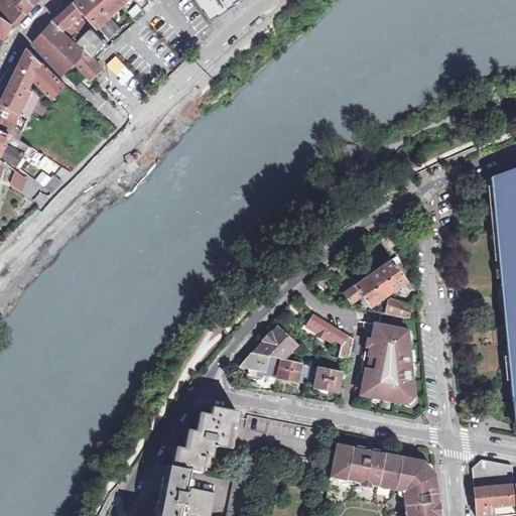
[(0,0),(0,34),(5,39),(6,40),(16,25),(34,5),(39,0),(0,0)]
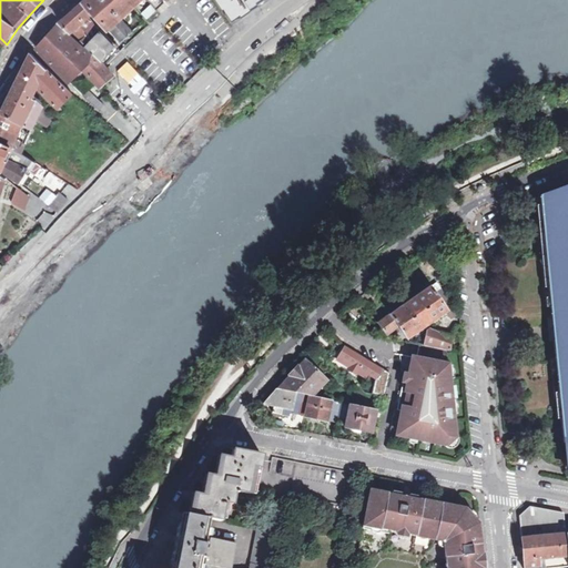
[(84,0),(84,1),(92,10),(120,43),(132,32),(125,26),(119,19),(128,10),(133,6),(139,0),(144,0),(150,6),(141,14),(145,20),(155,11),(166,0),(171,6),(173,8),(179,3),(175,0),(84,0)]
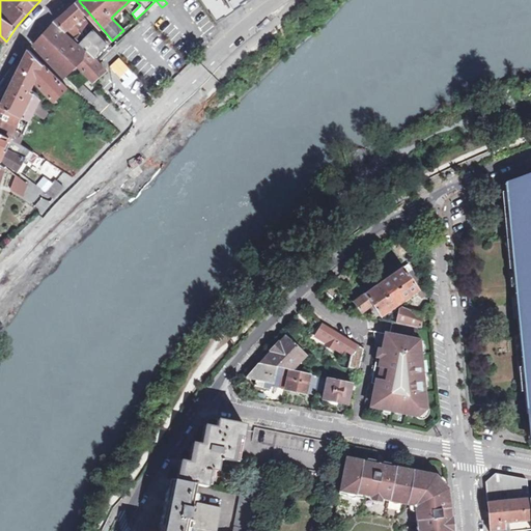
[(205,0),(212,9),(214,8),(219,16),(241,0),(205,0)]
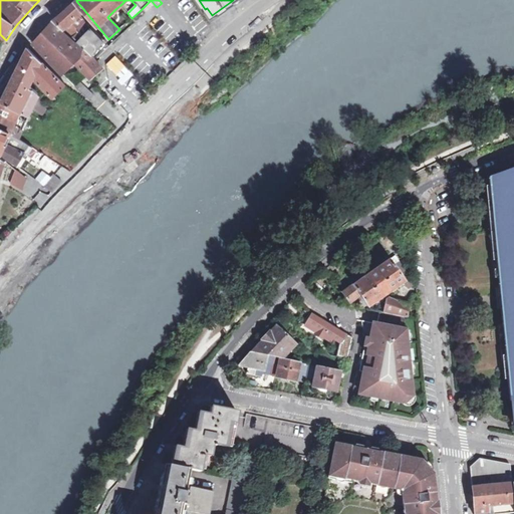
[(83,9),(76,1),(54,20),(75,41),(74,43),(83,52),(89,57),(102,42),(89,28),(77,15),(83,9)]
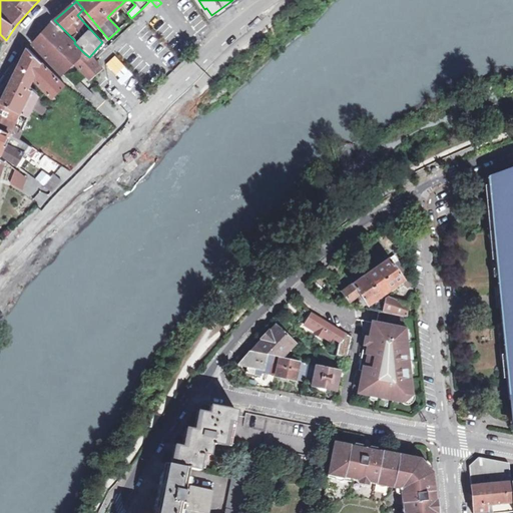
[(119,18),(113,23),(119,29),(125,24),(119,18)]
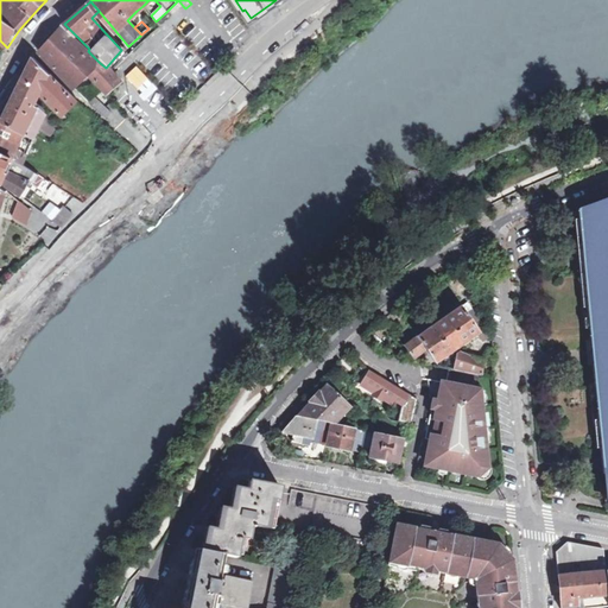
[(99,62),(88,51),(62,27),(38,51),(71,86),(87,73),(108,94),(120,82),(112,74),(106,68),(99,62)]
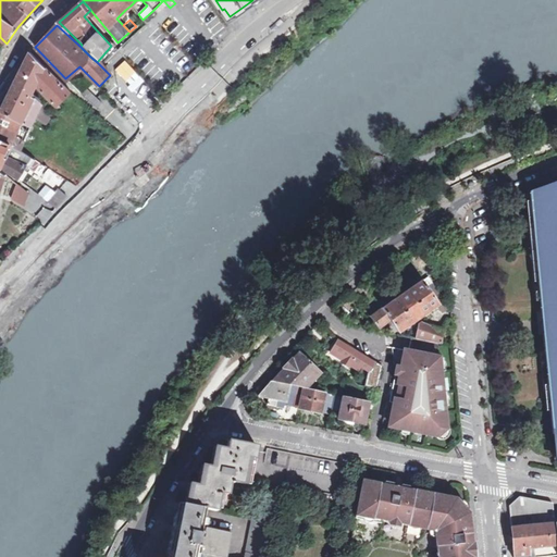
[(40,109),(41,106),(32,97),(34,95),(32,93),(38,86),(52,101),(57,106),(70,93),(46,70),(31,52),(12,89),(1,110),(21,121),(24,122),(32,126),(36,119),(40,109)]
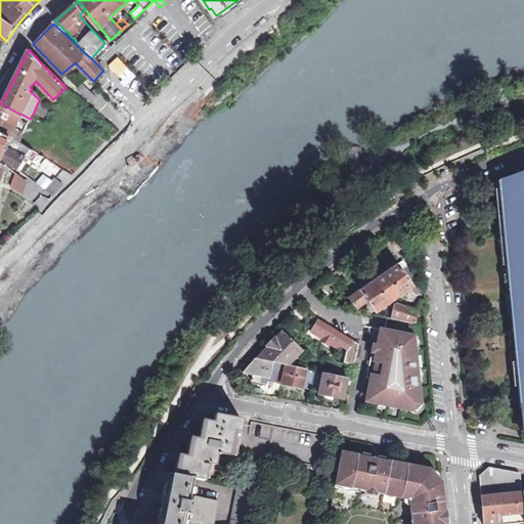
[(86,88),(82,93),(92,103),(97,98),(86,88)]
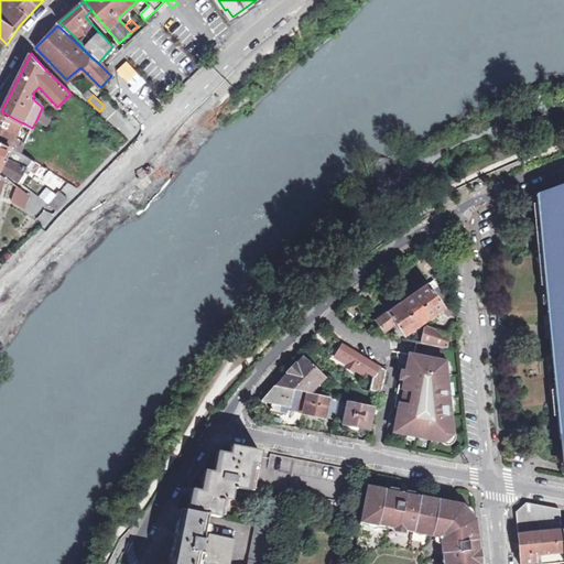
[(21,122),(1,111),(0,109),(0,169),(19,182),(33,159),(13,147),(14,143),(12,142),(21,122)]
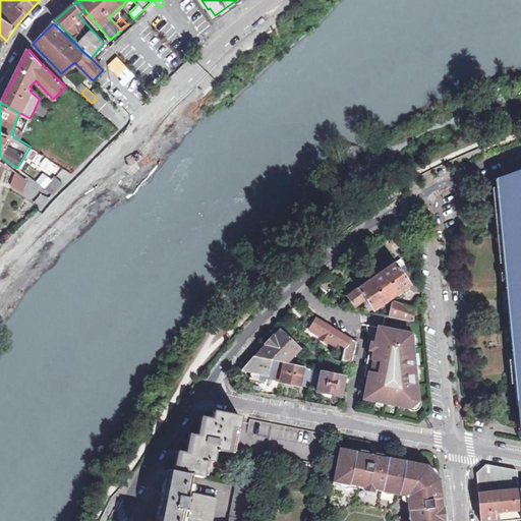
[(38,102),(34,111),(43,117),(49,109),(43,106),(38,102)]
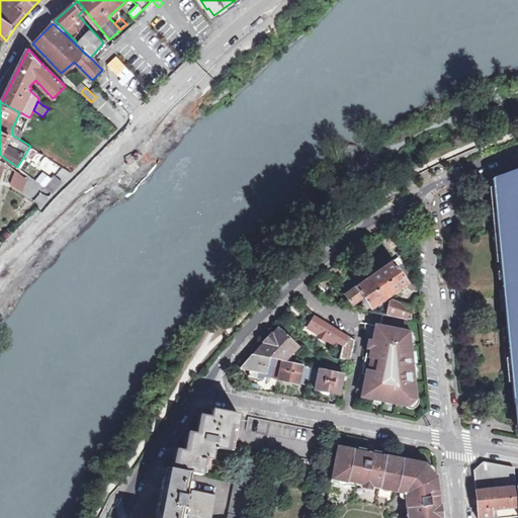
[(91,109),(85,115),(95,124),(101,117),(91,109)]
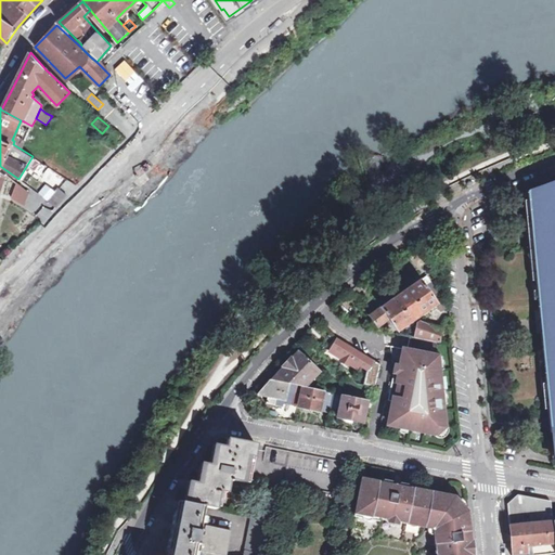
[(554,434),(554,182),(528,193),(530,221),(533,248),(541,333),(549,408),(551,434),(554,434)]
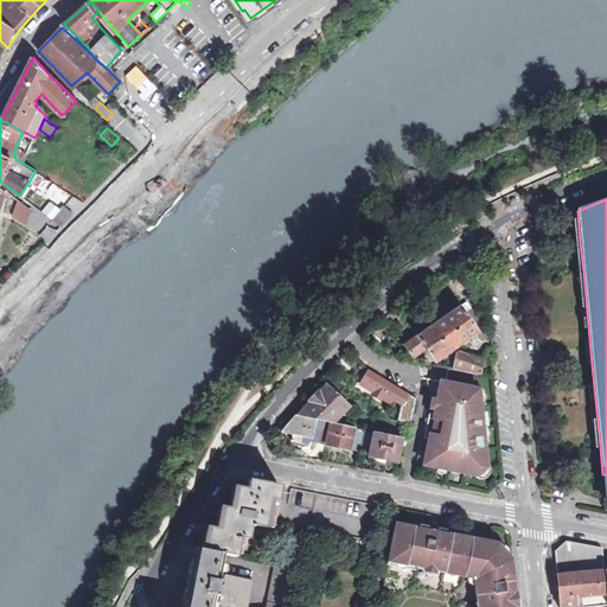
[(20,203),(11,217),(26,227),(36,211),(20,203)]
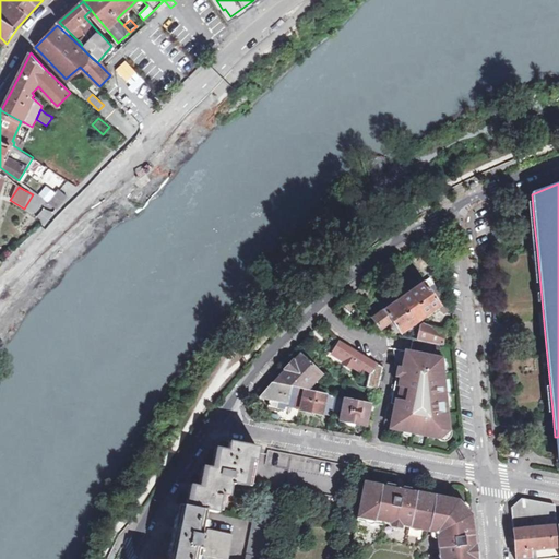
[(59,190),(46,203),(56,211),(68,199),(59,190)]
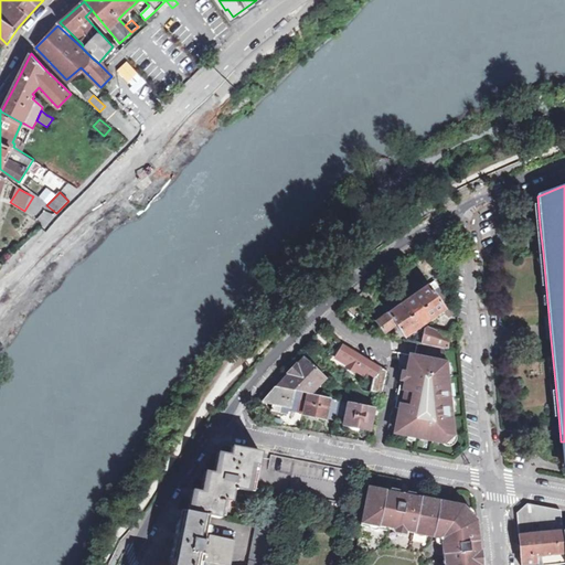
[(427,286),(445,311),(450,317),(455,313),(455,310),(433,283),(427,286)]
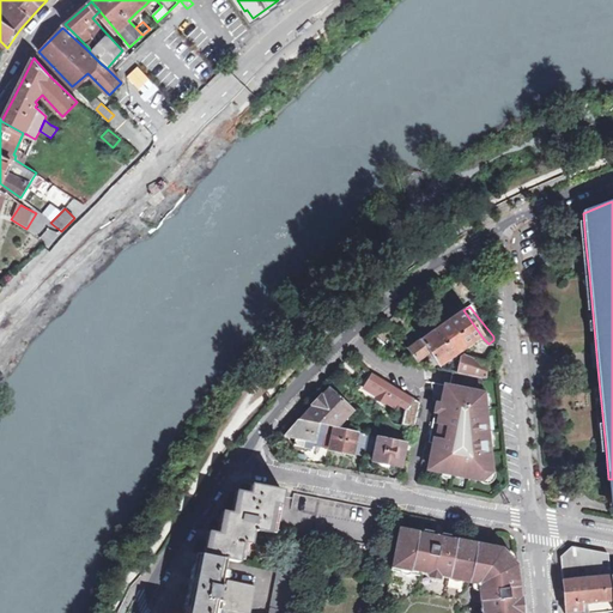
[(462,351),(463,353),(468,351),(466,349),(469,346),(483,338),(463,310),(450,320),(443,325),(420,341),(431,356),(439,368),(456,356),(457,357),(461,356),(460,353),(462,351)]
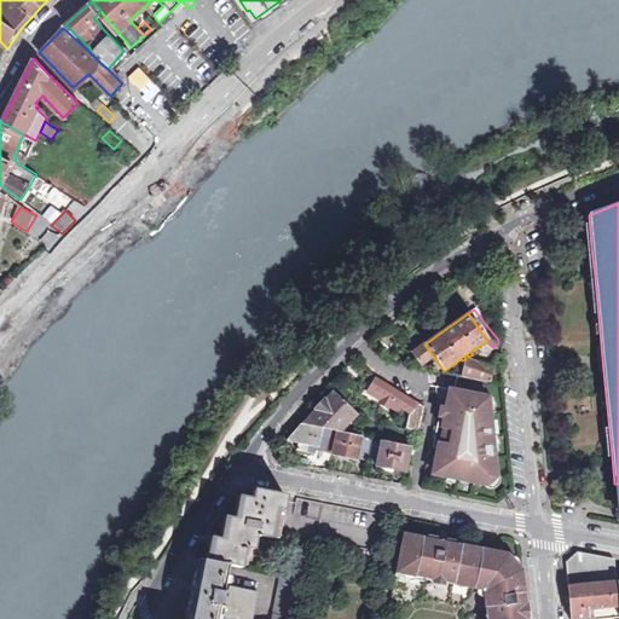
[(423,366),(435,359),(424,345),(417,350),(411,353),(415,358),(416,359),(423,366)]
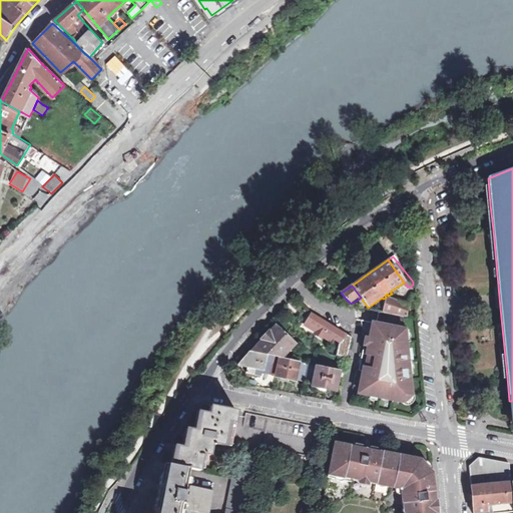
[(389,297),(406,305),(410,302),(412,297),(400,292),(396,294),(393,290),(390,292),(392,294),(388,296),(389,297)]
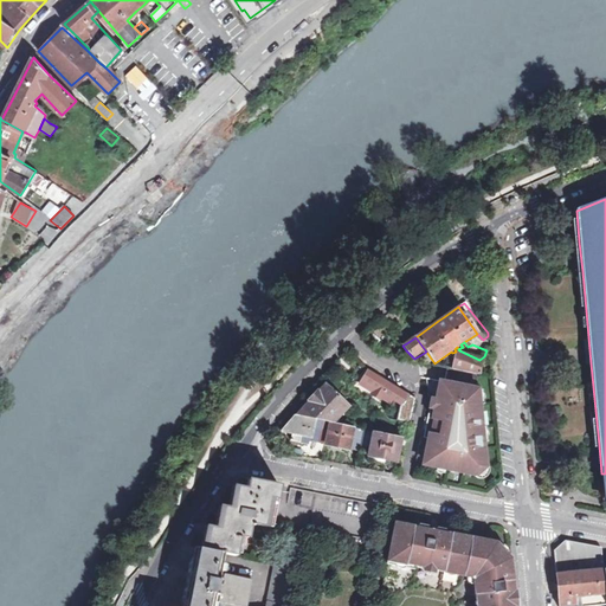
[(399,358),(416,361),(414,359),(407,352),(406,350),(398,355),(399,358)]
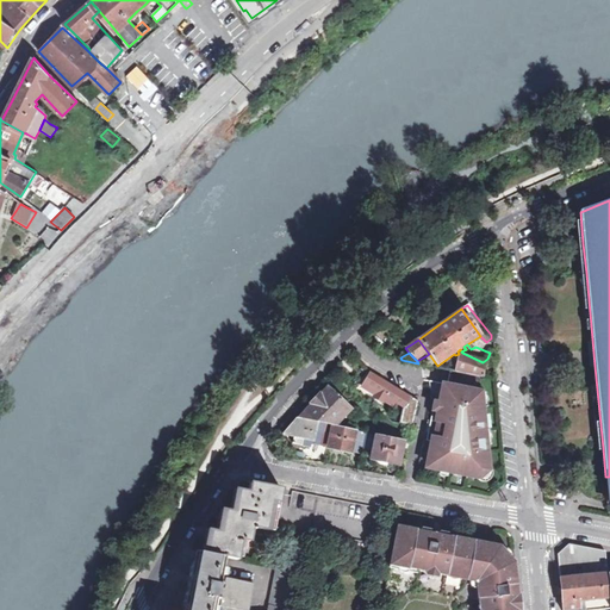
[(455,372),(481,377),(484,377),(484,371),(484,363),(483,362),(462,353),(459,354),(455,372)]
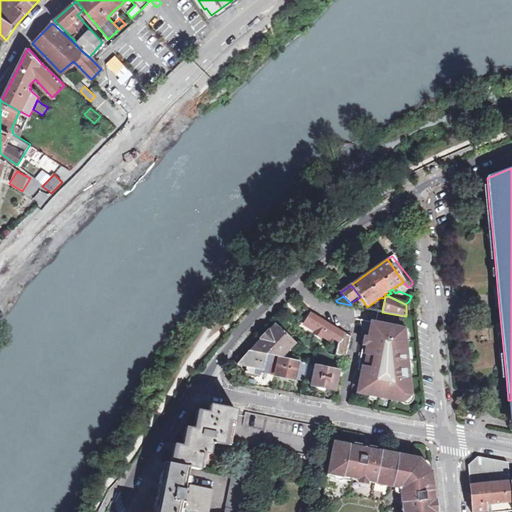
[(356,392),(400,401),(411,394),(404,328),(404,316),(382,312),(380,311),(378,325),(372,324),(370,331),(369,337),(367,344),(365,354),(362,353),(359,370),(356,369),(352,391),(356,392)]
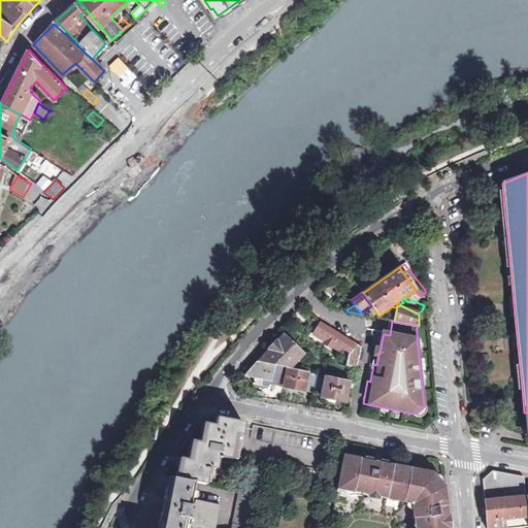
[(355,343),(321,323),(314,335),(338,351),(341,350),(342,349),(350,353),(355,343)]
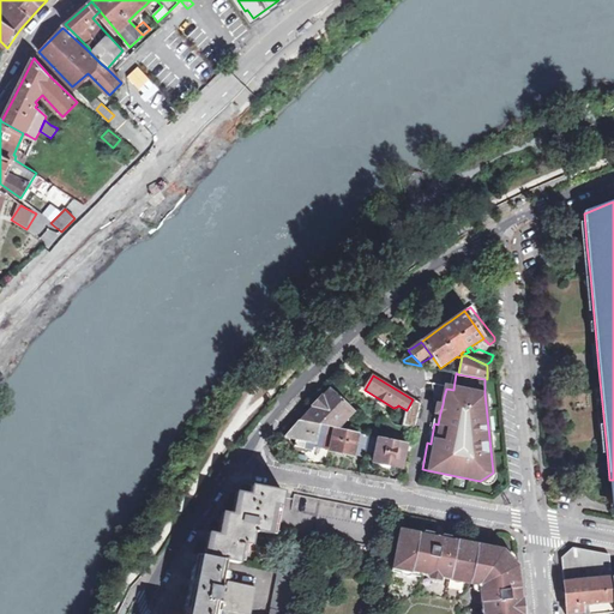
[(335,428),(338,429),(354,413),(331,391),(317,405),(302,422),(335,428)]
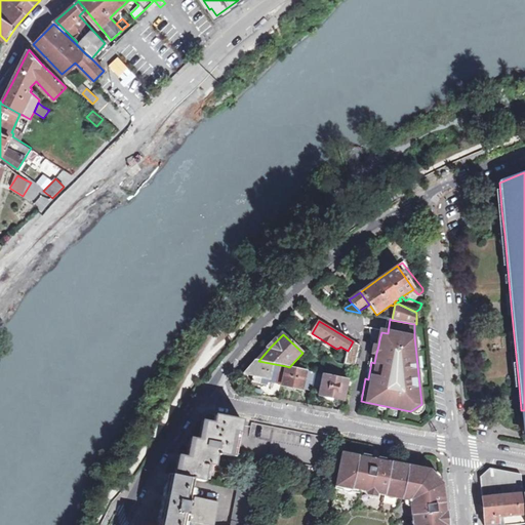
[(361,346),(353,341),(348,351),(359,355),(361,346)]
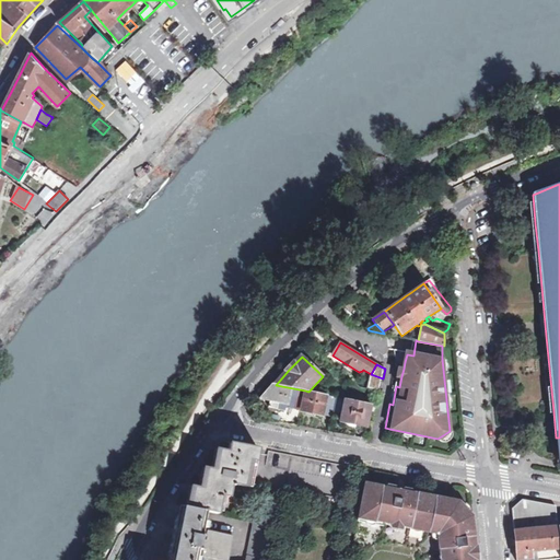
[(301,410),(305,391),(276,385),(272,384),(266,391),(259,398),(260,399),(270,401),(269,407),(277,409),(284,410),(286,407),(301,410)]
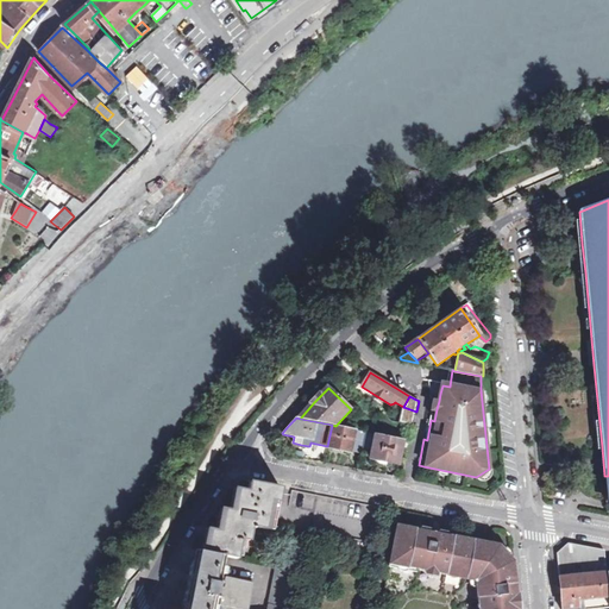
[(351,452),(356,429),(336,426),(332,425),(327,446),(336,449),(350,452),(351,452)]
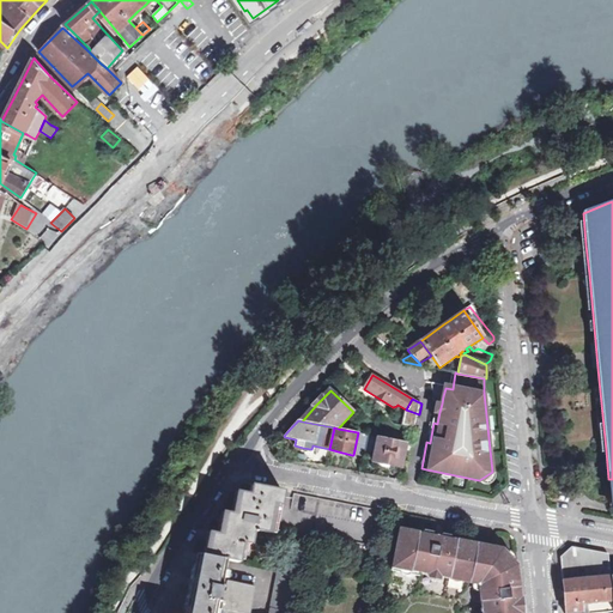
[(353,455),(364,456),(364,451),(368,435),(358,432),(353,455)]
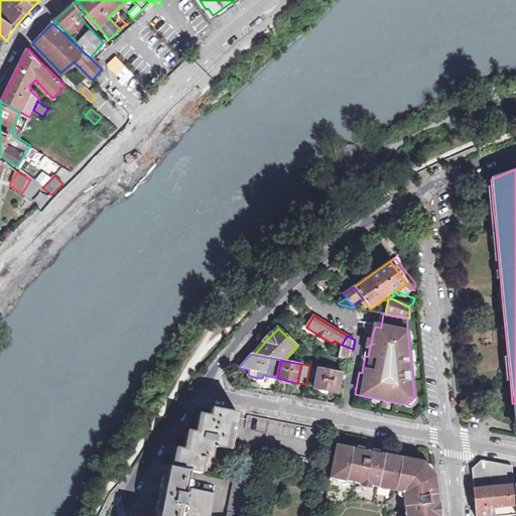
[(309,366),(306,380),(316,382),(319,368),(309,366)]
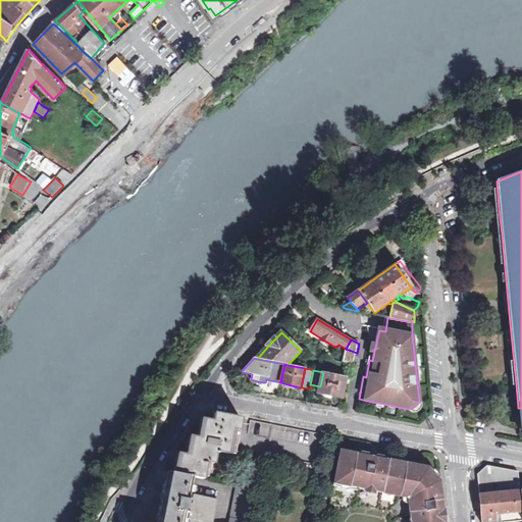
[(347,377),(323,372),(320,386),(318,394),(329,396),(343,399),(347,377)]
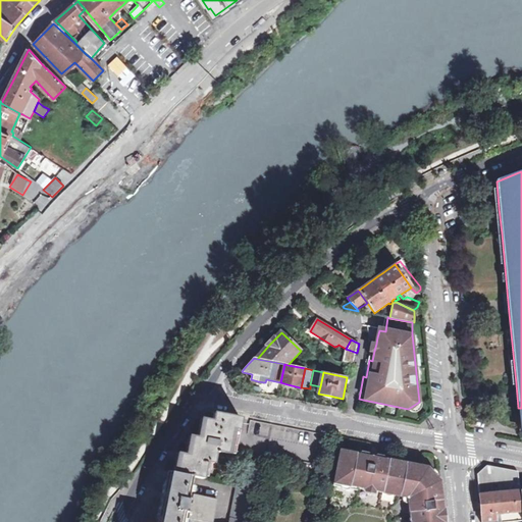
[(176,474),(193,477),(204,480),(207,463),(214,464),(216,452),(231,455),(232,449),(322,467),(328,435),(227,415),(225,423),(204,419),(200,438),(192,436),(190,447),(189,456),(180,454),(176,474)]
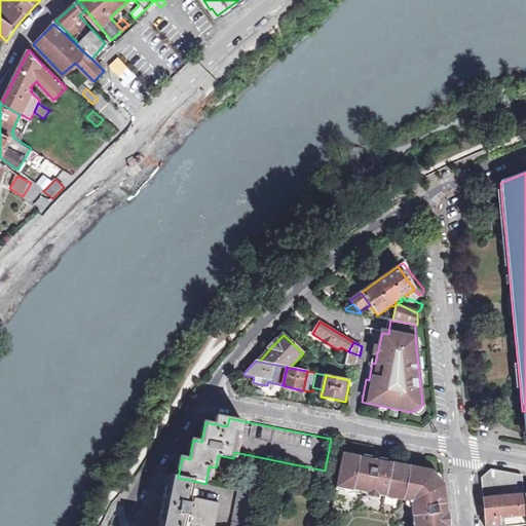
[(343,455),(331,517),(340,519),(341,525),(447,525),(443,486),(429,471),(361,458),(343,455)]
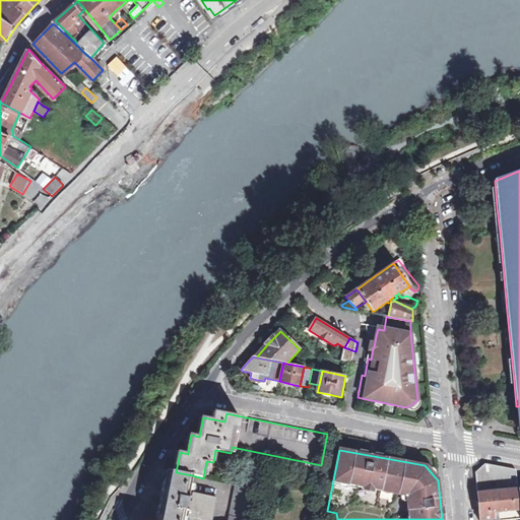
[(479,519),(511,519),(519,519),(519,509),(518,490),(516,469),(485,464),(475,472),(476,482),(479,519)]
